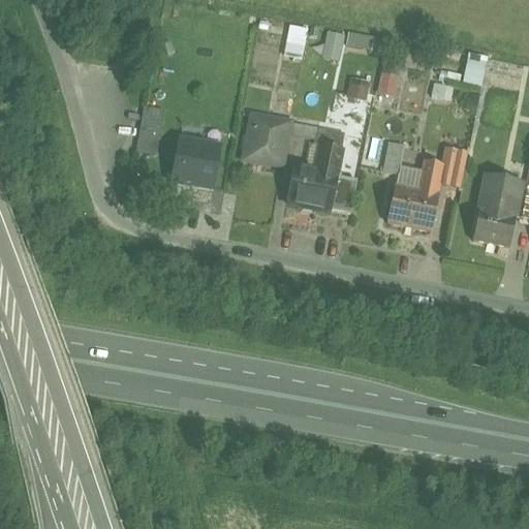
[(286,56),(305,57),(307,28),(287,27),(286,56)]
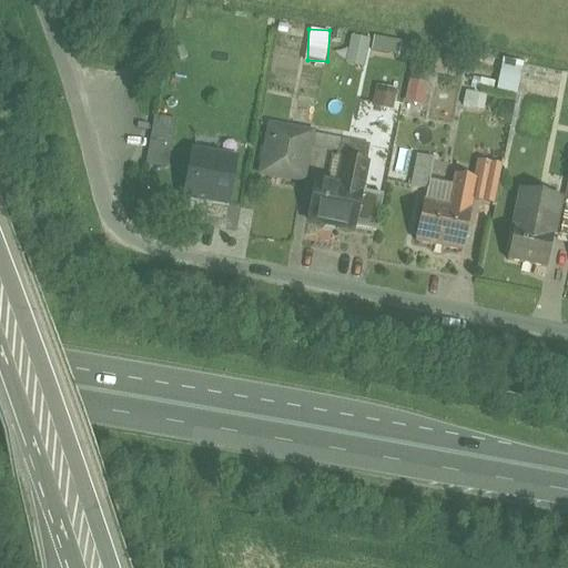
[(365,68),(372,39),(352,34),(345,63),(365,68)]
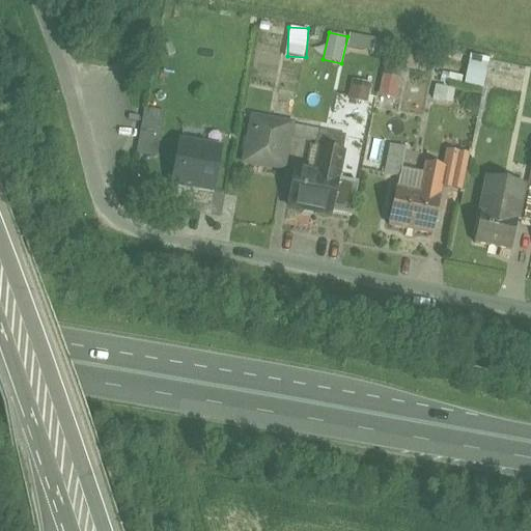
[(346,44),(370,51),(373,40),(350,32),(346,44)]
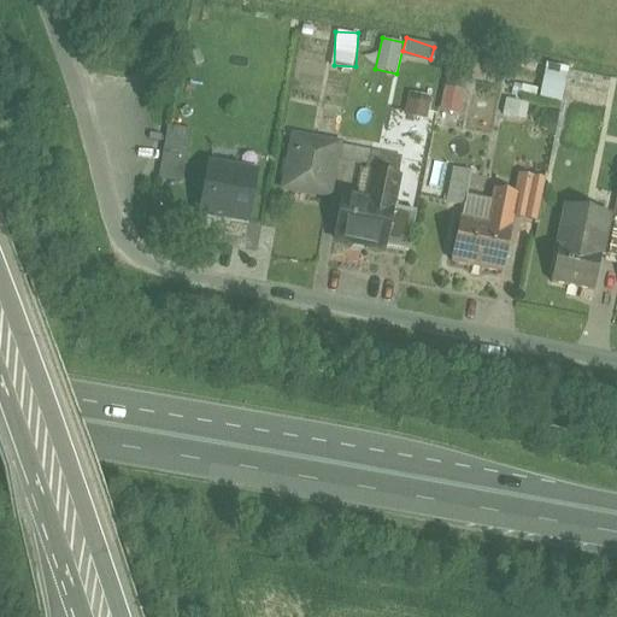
[(562,103),(568,68),(545,63),(539,98),(562,103)]
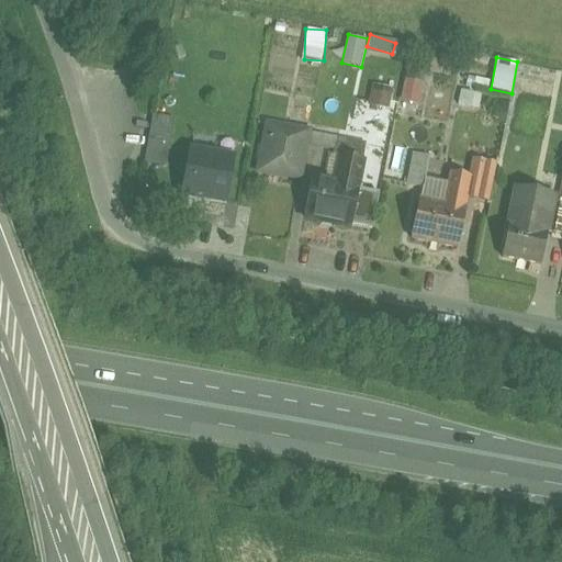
[(400,100),(419,104),(424,80),(405,77),(400,100)]
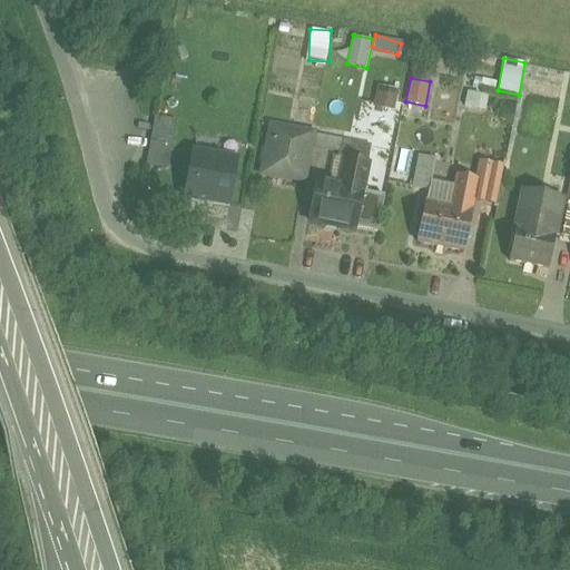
[(375,106),(396,108),(399,88),(377,86),(375,106)]
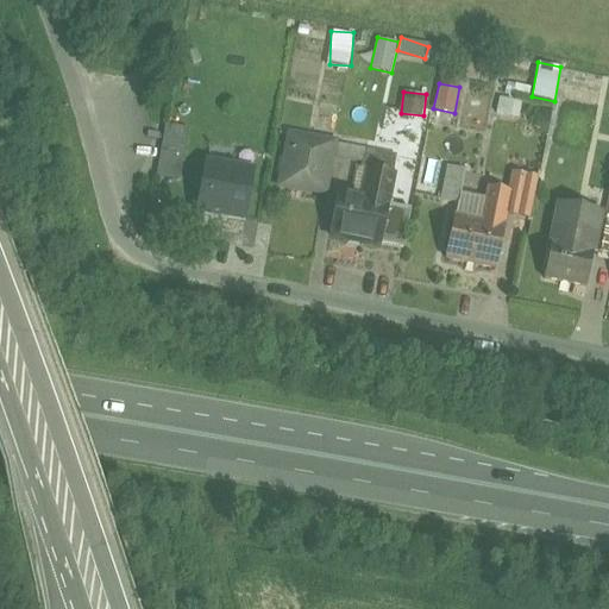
[(497,113),(519,118),(522,104),(501,98),(497,113)]
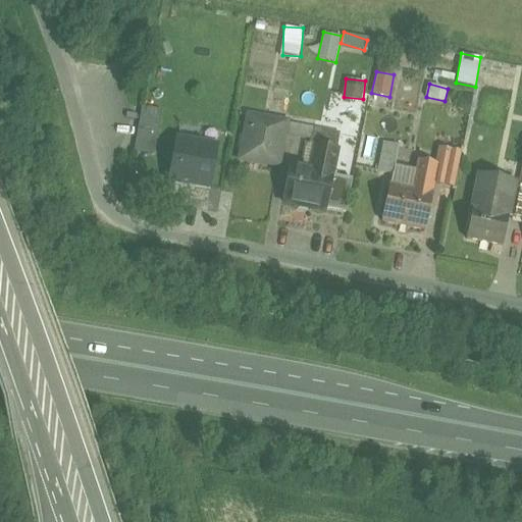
[(144,103),(139,126),(151,129),(156,106),(144,103)]
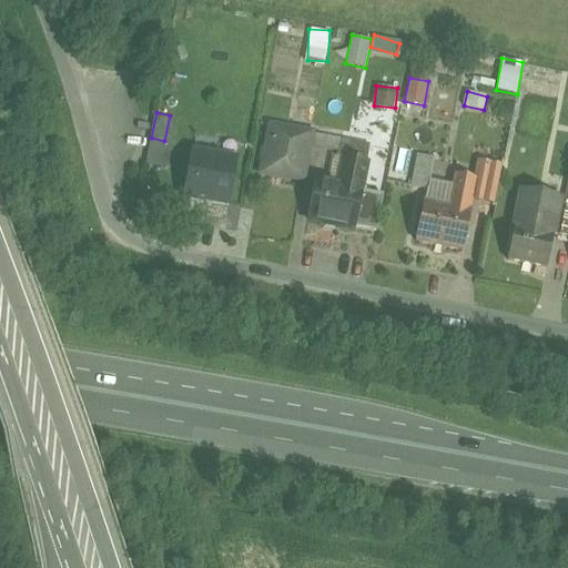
[(312,134),(271,127),(262,173),(303,182),(312,134)]
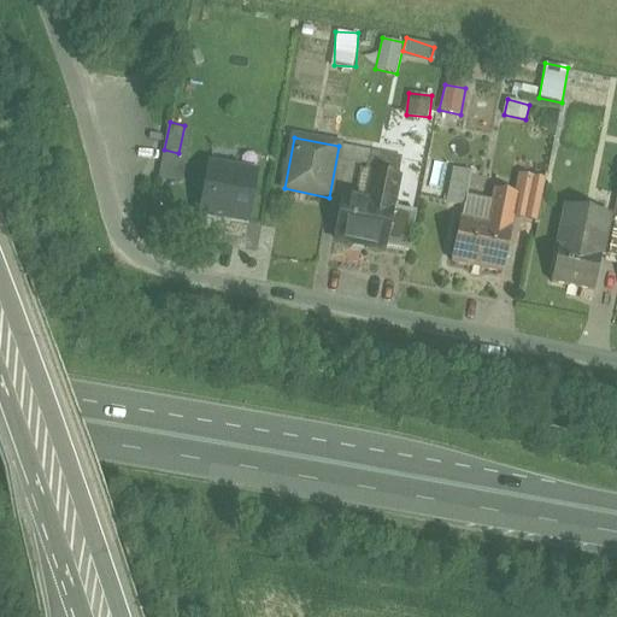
[(401,159),(371,153),(339,146),(336,159),(366,165),(365,172),(375,174),(398,178),(398,180),(401,159)]
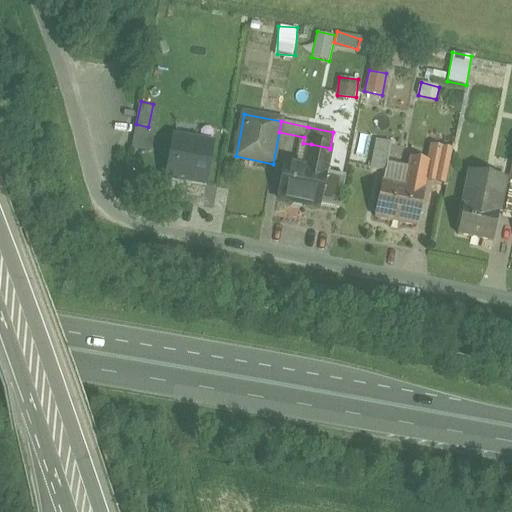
[(212,146),(174,139),(167,178),(205,184),(212,146)]
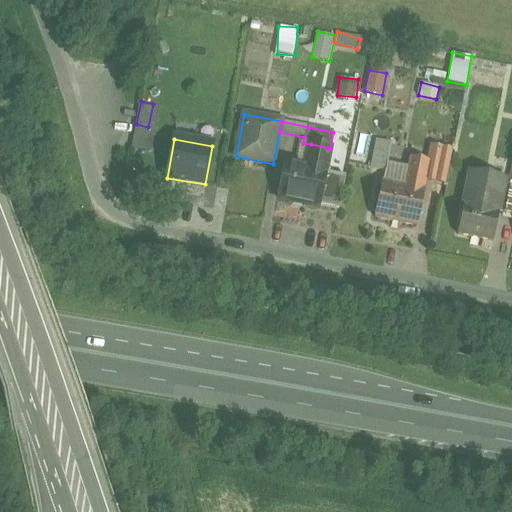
[(330,148),(311,144),(306,170),(284,165),(278,199),(319,208),(319,206),(339,209),(345,177),(326,174),(326,173),(325,173),(330,148)]
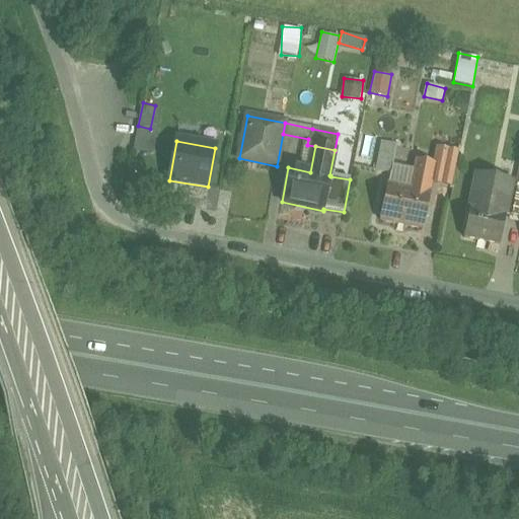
[(394,158),(380,155),(377,171),(390,174),(394,158)]
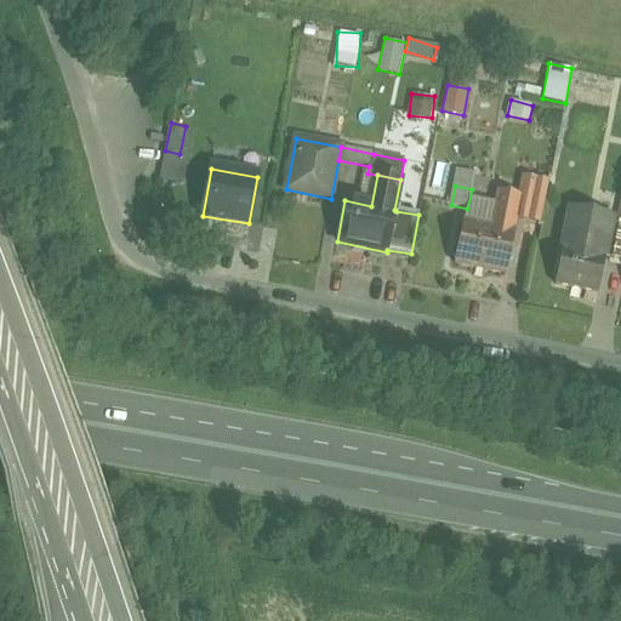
[(497,195),(490,228),(463,222),(455,266),(506,275),(514,233),(520,199),(497,195)]
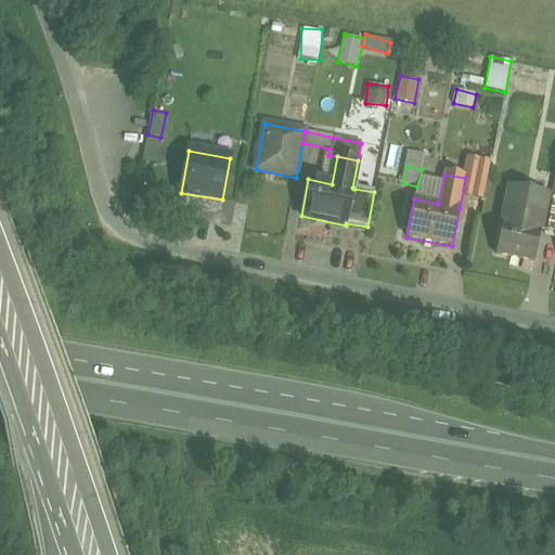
[(546,195),(510,188),(503,222),(495,255),(534,263),(541,230),(540,230),(546,195)]
